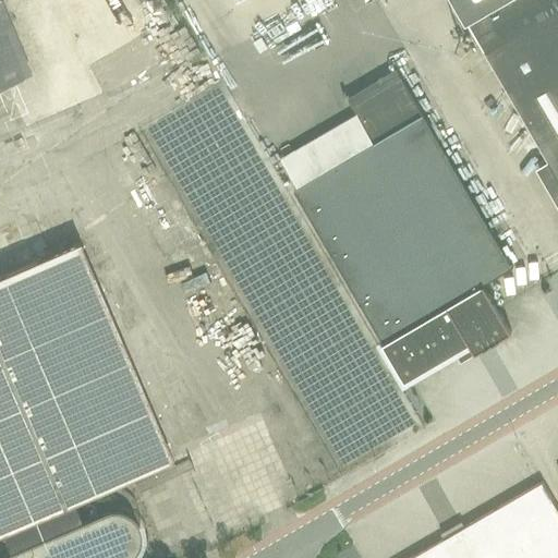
[(1,0),(0,0),(0,87),(32,75),(1,0)]
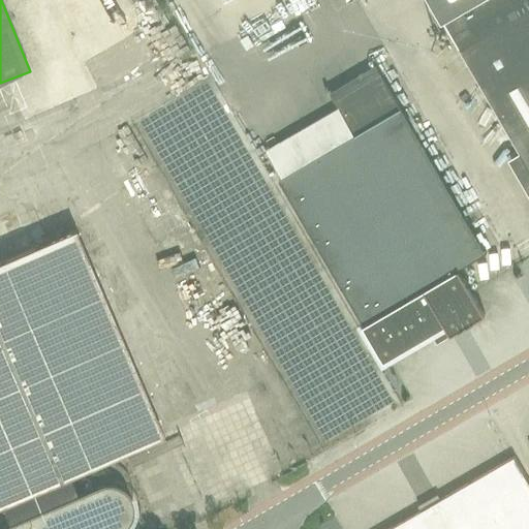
[(528,0),(432,0),(502,119),(504,122),(507,128),(509,131),(511,135),(524,158),(528,165),(528,0)]
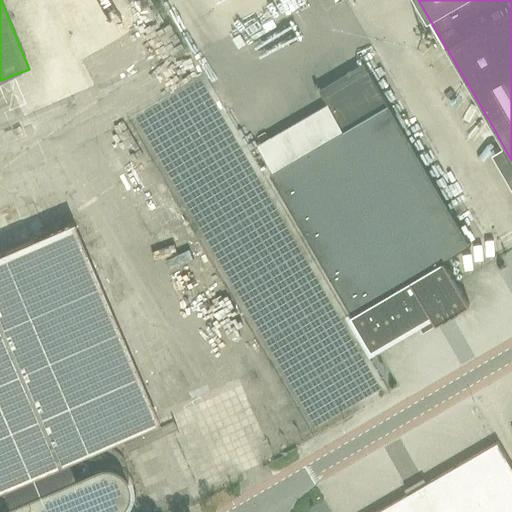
[(258,145),(275,173),(272,175),(374,349),(433,315),(438,324),(471,305),(445,261),(472,245),(366,63),(321,90),(329,104),(258,145)]
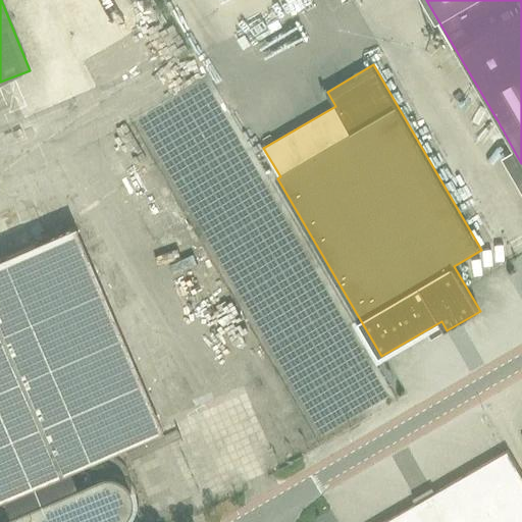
[(0,521),(121,521),(122,521),(127,516),(129,510),(132,504),(131,499),(127,490),(122,484),(118,481),(114,479),(109,478),(101,478),(97,479),(75,488),(73,483),(67,470),(162,429),(75,226),(0,258),(0,499),(8,517),(0,520),(0,521)]
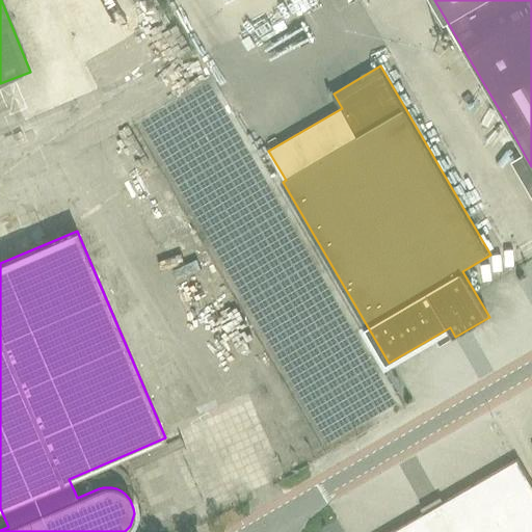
[(134,322),(139,331),(161,319),(156,310),(134,322)]
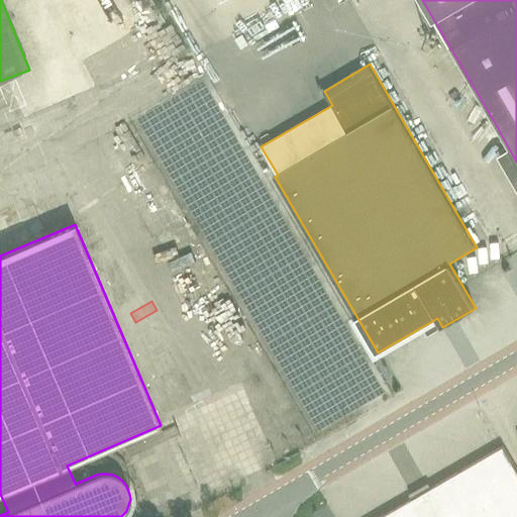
[(516,516),(516,471),(503,446),(431,489),(428,485),(409,495),(412,500),(381,516),(516,516)]
